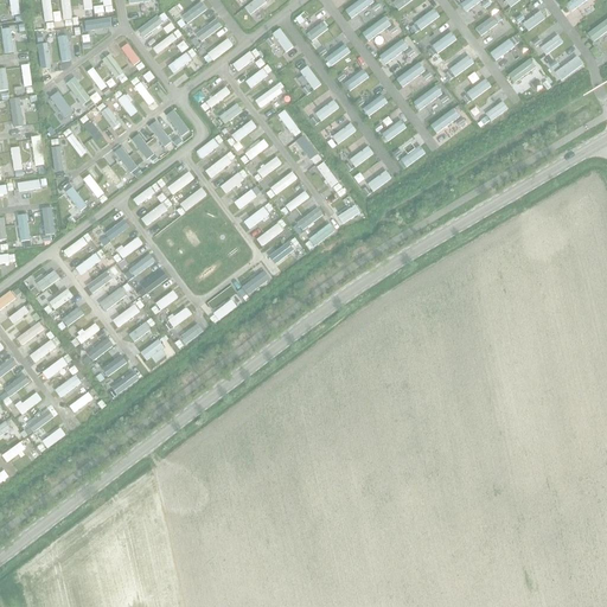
[(8,0),(11,16),(20,14),(17,0),(8,0)]
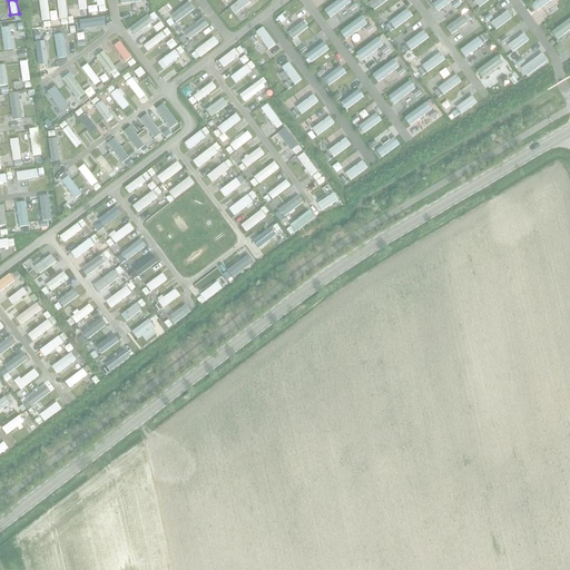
[(38,0),(41,21),(50,20),(47,0),(38,0)]
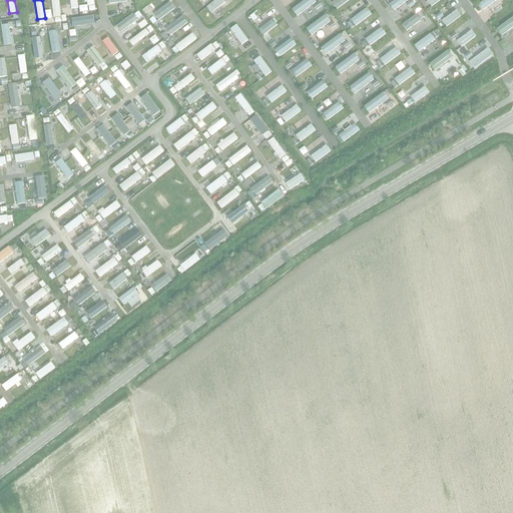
[(60,17),(58,0),(50,0),(53,18),(60,17)]
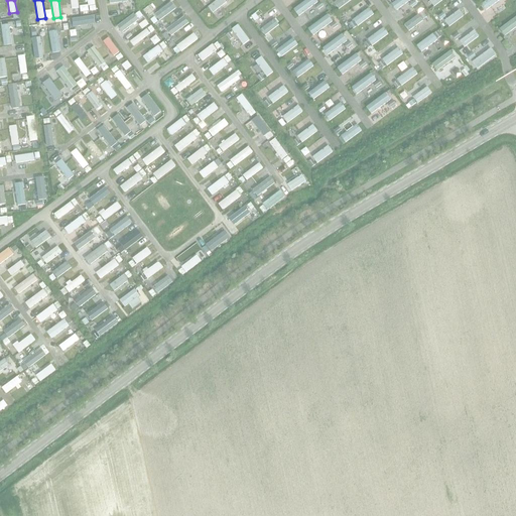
[(79,8),(77,0),(70,0),(72,9),(79,8)]
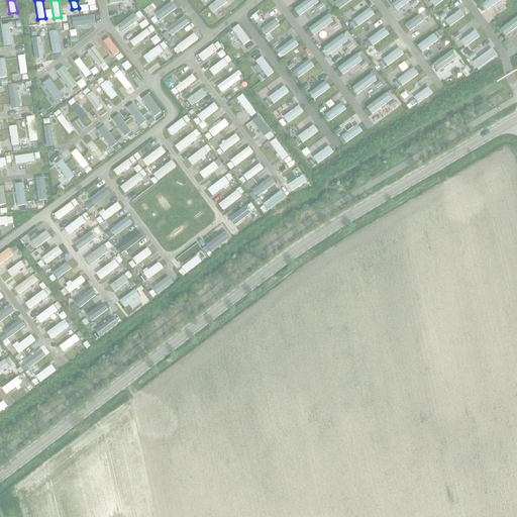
[(224,0),(217,0),(208,7),(213,13),(226,2),(224,0)]
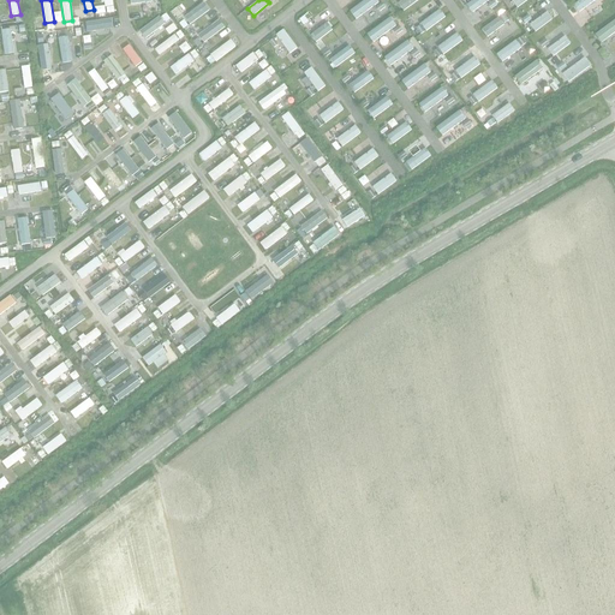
[(378,4),(376,0),(364,0),(350,12),(356,21),(378,4)]
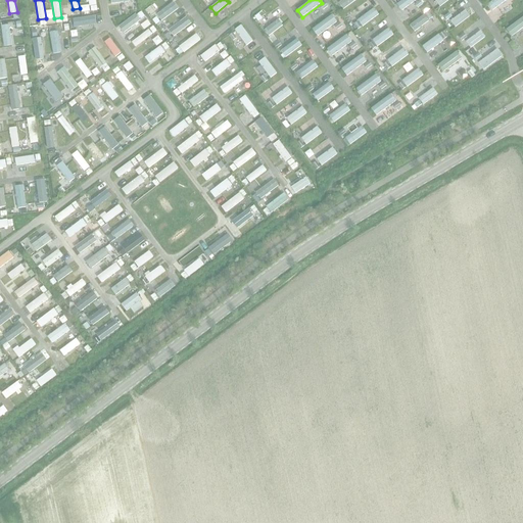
[(355,0),(342,0),(338,3),(342,10),(355,0)]
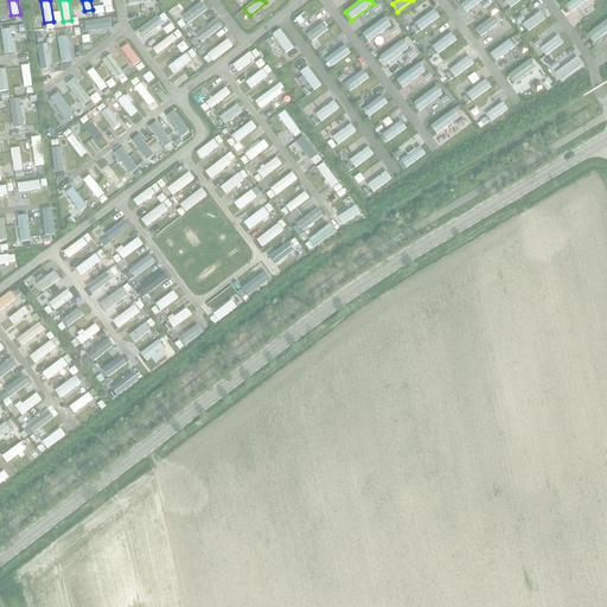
[(465,13),(483,0),(467,0),(460,6),(465,13)]
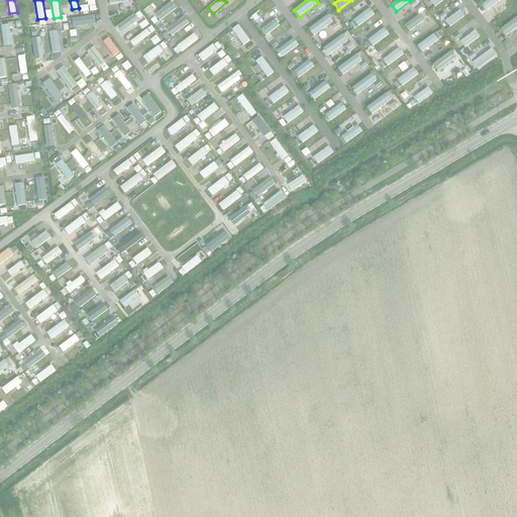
[(487,11),(501,0),(487,0),(482,4),(487,11)]
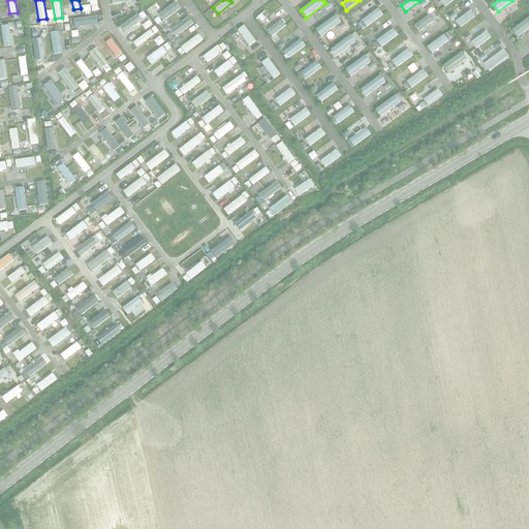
[(174,6),(159,17),(162,22),(177,11),(174,6)]
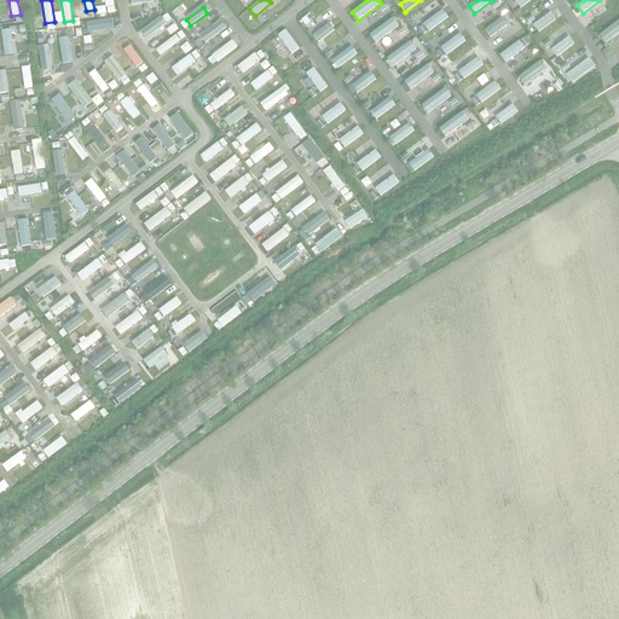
[(447,18),(443,10),(423,24),(428,32),(447,18)]
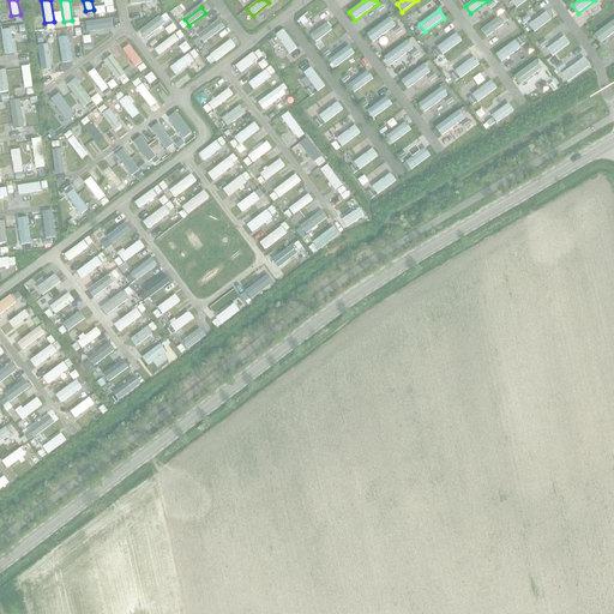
[(552,20),(546,12),(529,25),(534,32),(552,20)]
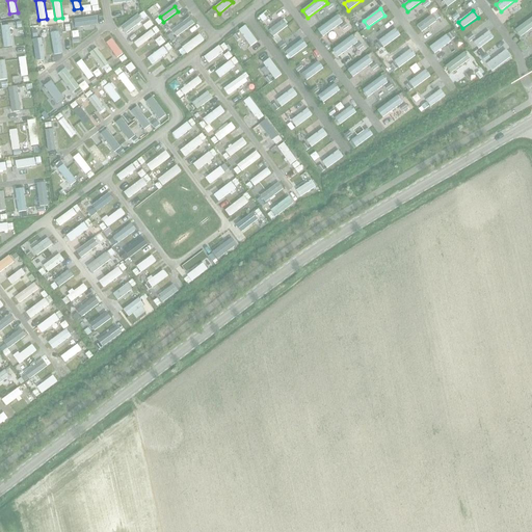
[(126,32),(142,19),(138,14),(122,26),(126,32)]
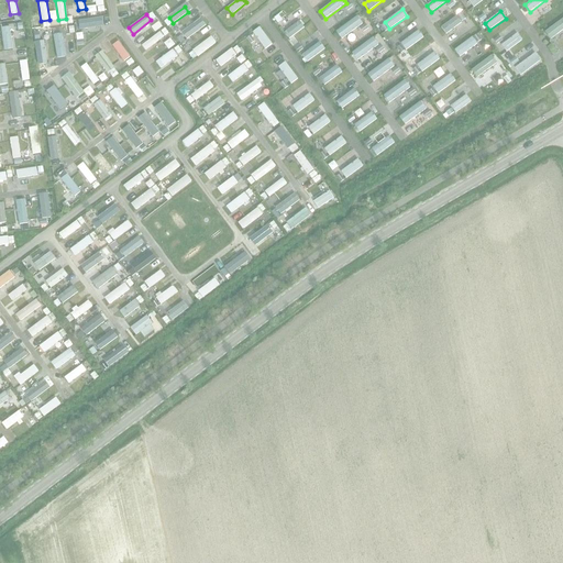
[(362,24),(356,17),(335,32),(341,40),(362,24)]
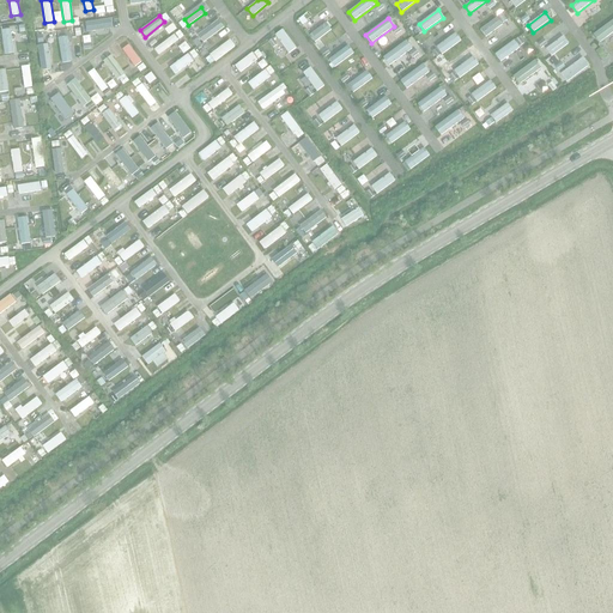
[(502,25),(497,18),(480,30),(485,37),(502,25)]
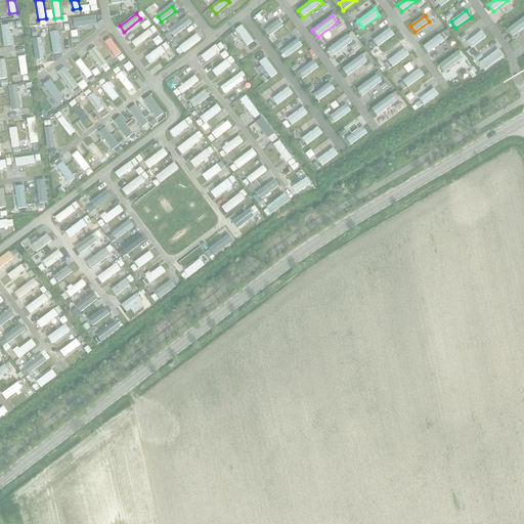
[(77,27),(95,24),(94,16),(76,19),(77,27)]
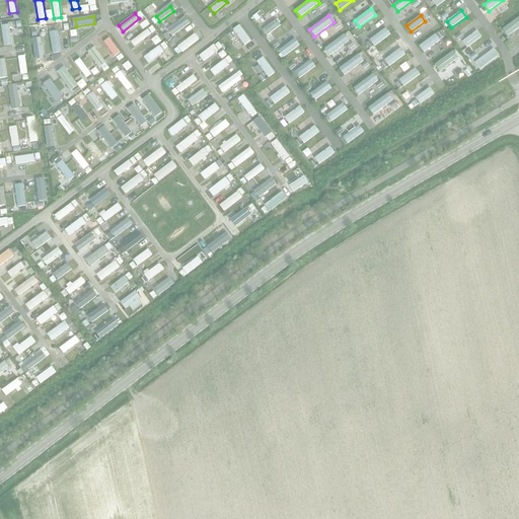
[(518,27),(518,16),(502,29),(507,36),(518,27)]
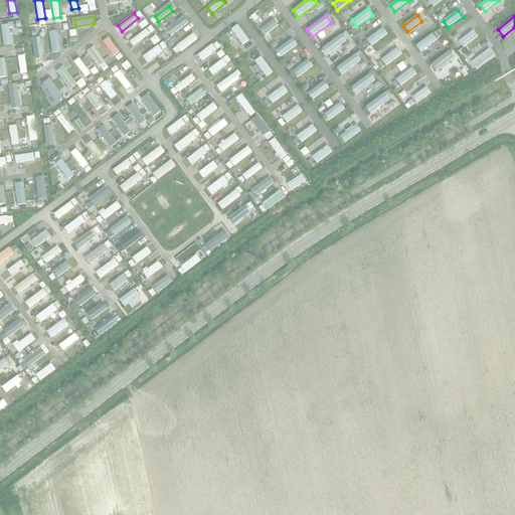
[(260,29),(265,36),(278,25),(274,19),(260,29)]
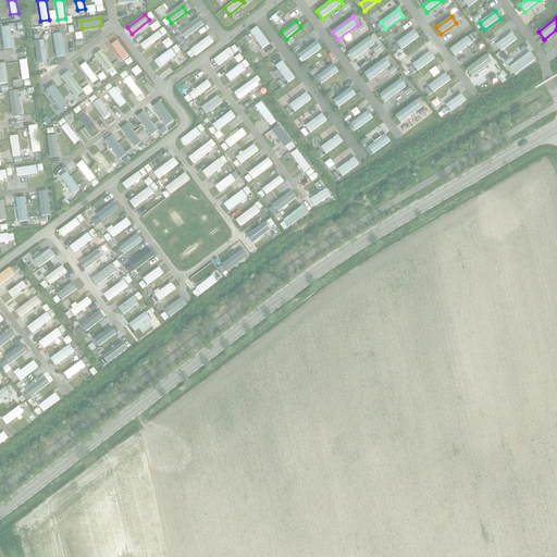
[(201,27),(197,22),(178,35),(183,40),(201,27)]
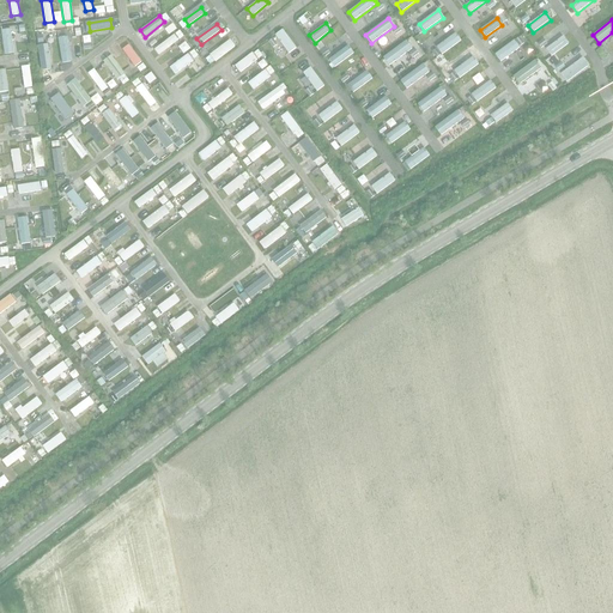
[(5,55),(13,54),(11,30),(1,31),(5,55)]
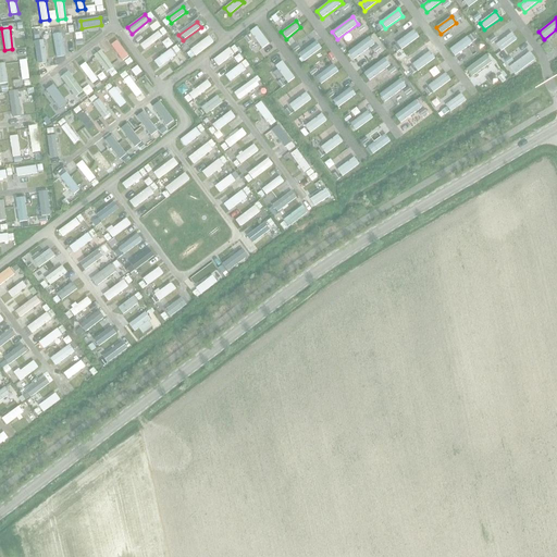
[(249,33),(262,49),(269,45),(257,27),(249,33)]
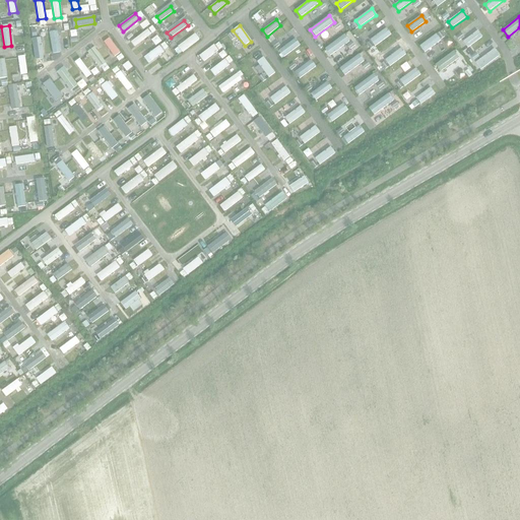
[(370,41),(375,47),(391,35),(386,28),(370,41)]
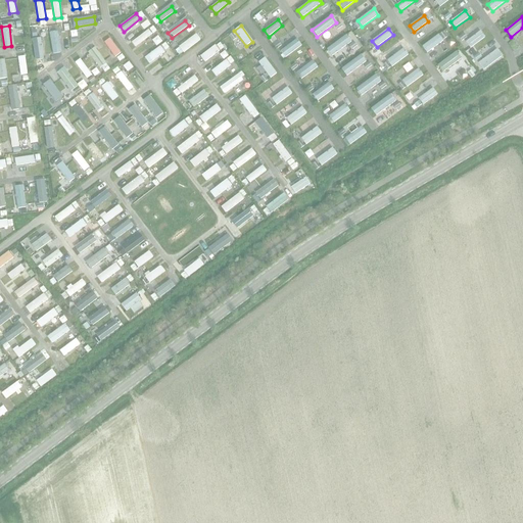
[(152,35),(148,30),(132,43),(135,48),(152,35)]
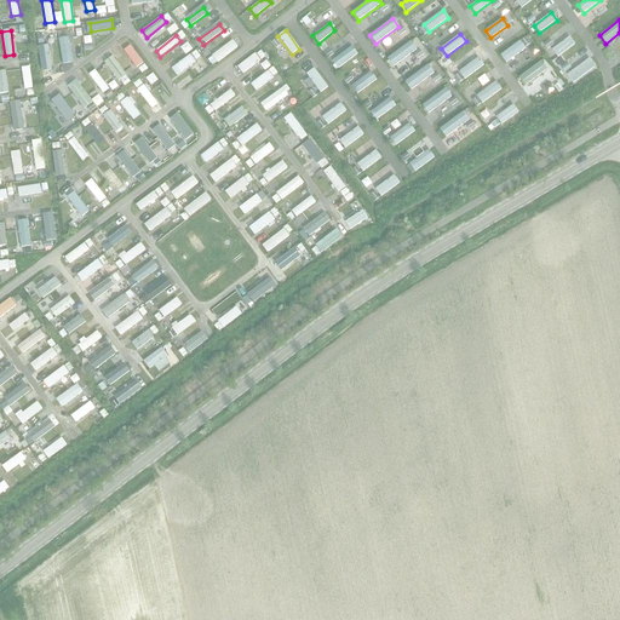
[(68,38),(58,39),(63,64),(72,63),(68,38)]
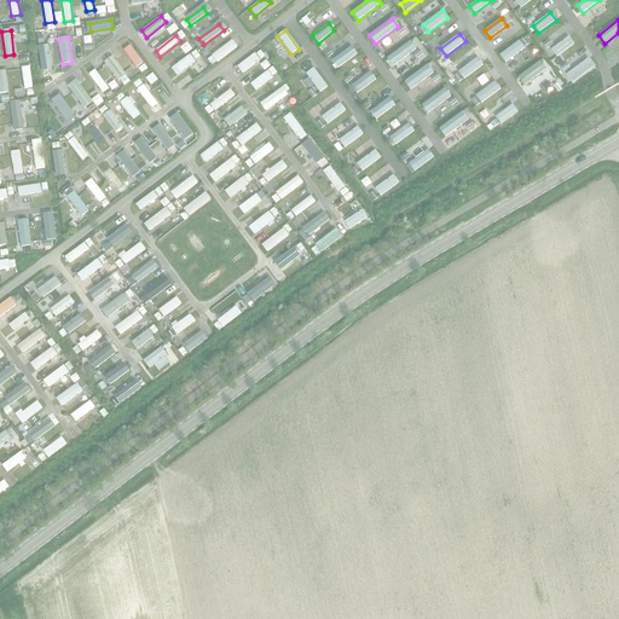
[(551,50),(556,57),(574,45),(568,38),(551,50)]
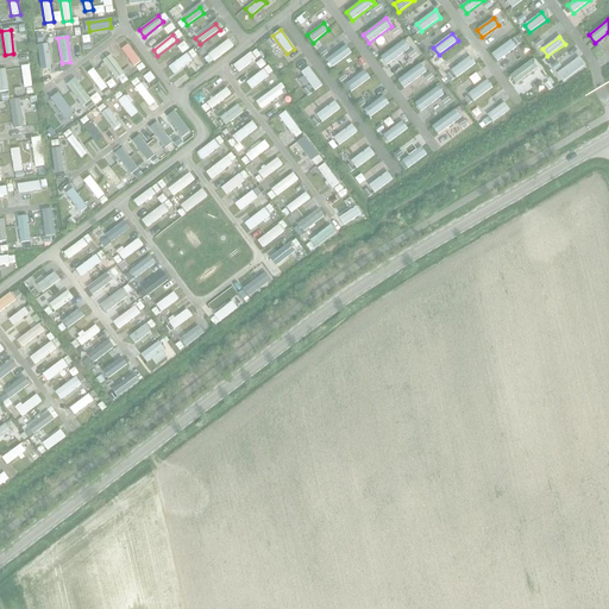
[(38,41),(42,68),(50,67),(46,39),(38,41)]
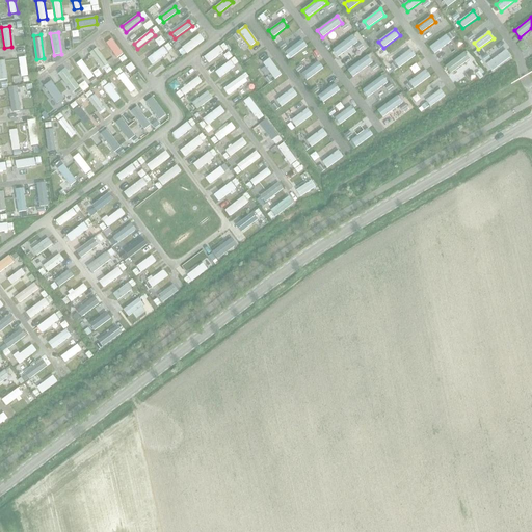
[(204,42),(200,35),(182,48),(186,54),(204,42)]
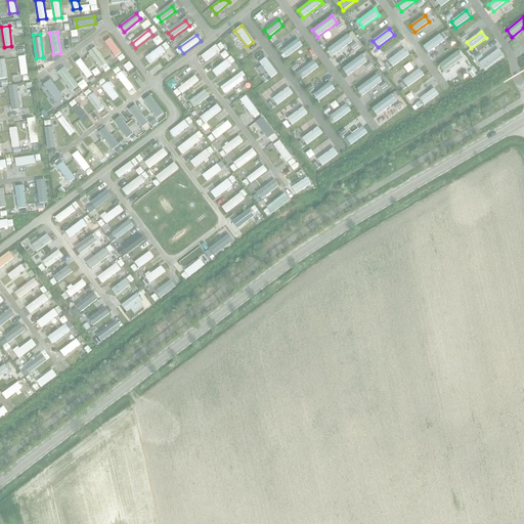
[(333,56),(352,42),(347,35),(328,49),(333,56)]
